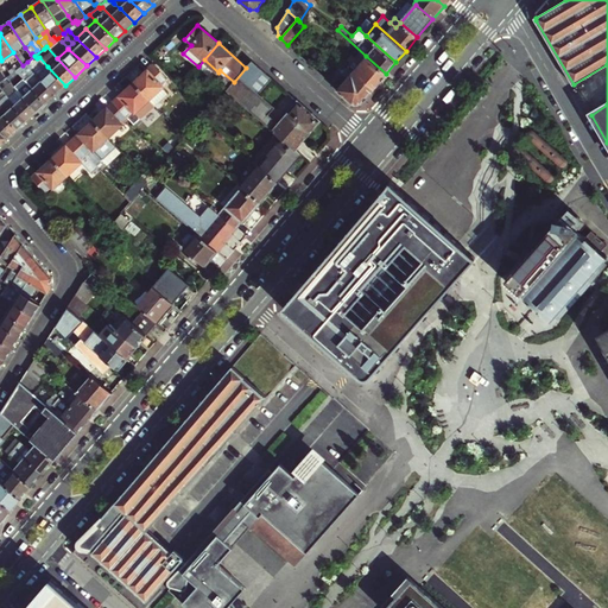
[(346,63),(374,88),(386,74),(366,56),(360,63),(355,58),(350,63),(348,59),(341,55),(340,57),(346,63)]
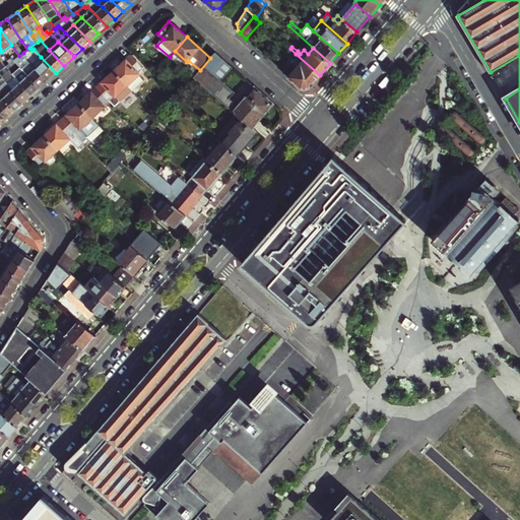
[(28,59),(33,56),(29,52),(31,50),(29,48),(23,53),(28,59)]
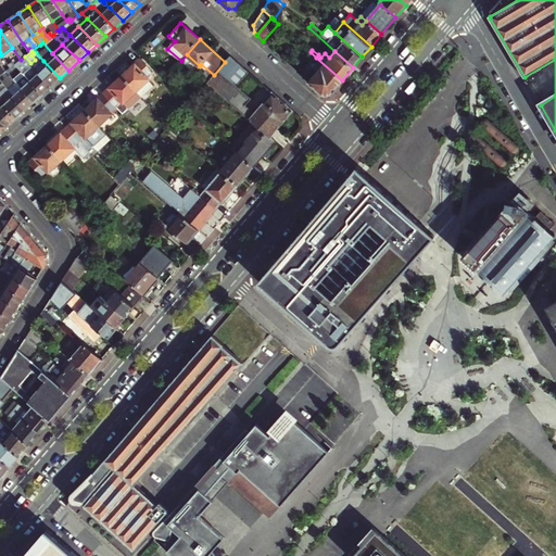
[(257,126),(269,137),(292,111),(273,93),(255,113),(245,105),(251,99),(237,86),(249,72),(230,55),(225,62),(214,75),(207,83),(257,126)]
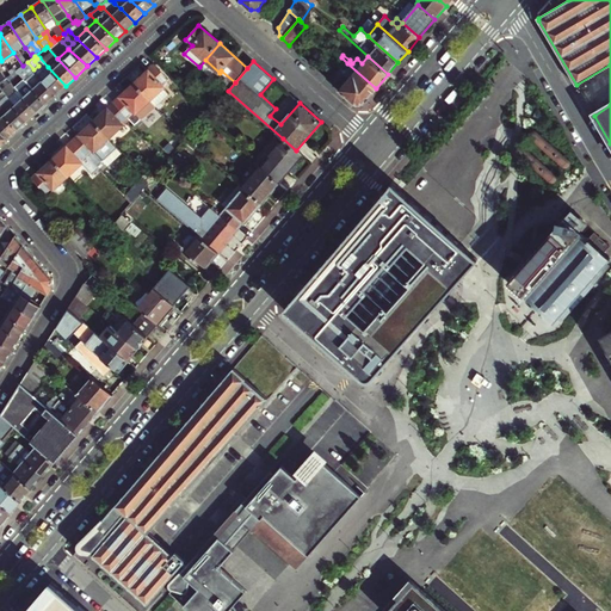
[(363,103),(376,88),(347,63),(345,66),(349,68),(344,73),(349,79),(339,90),(355,104),(363,103)]
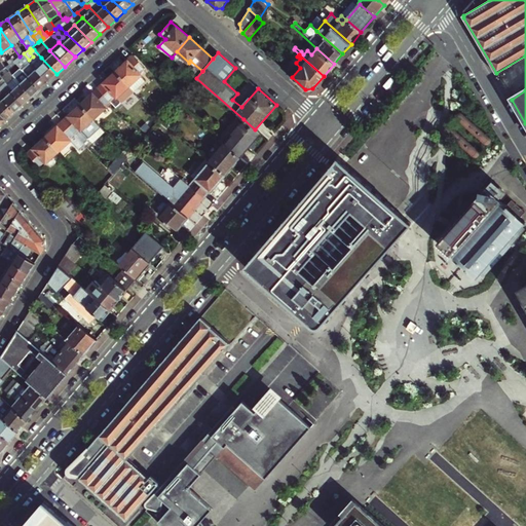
[(142,75),(140,73),(146,68),(134,55),(116,72),(129,86),(142,75)]
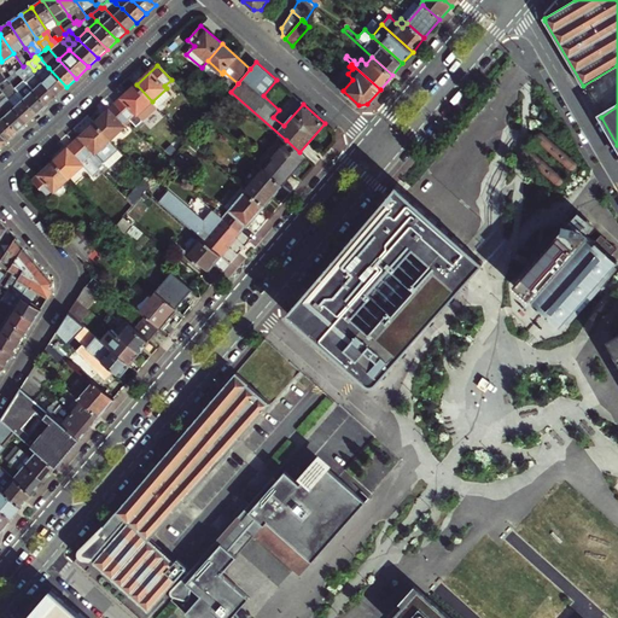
[(57,97),(66,87),(48,68),(39,76),(42,82),(57,97)]
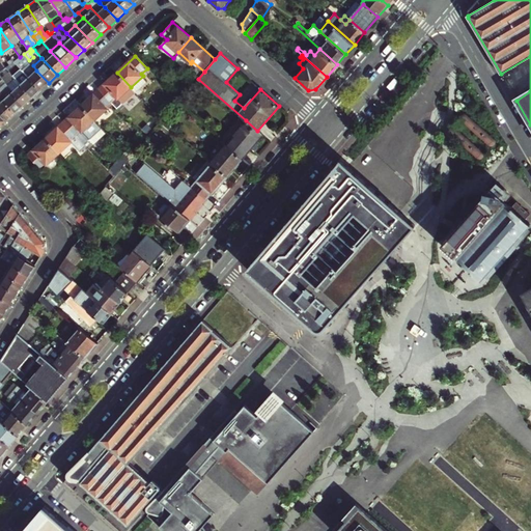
[(24,106),(32,99),(16,79),(9,71),(3,75),(1,72),(0,73),(0,75),(4,81),(24,106)]
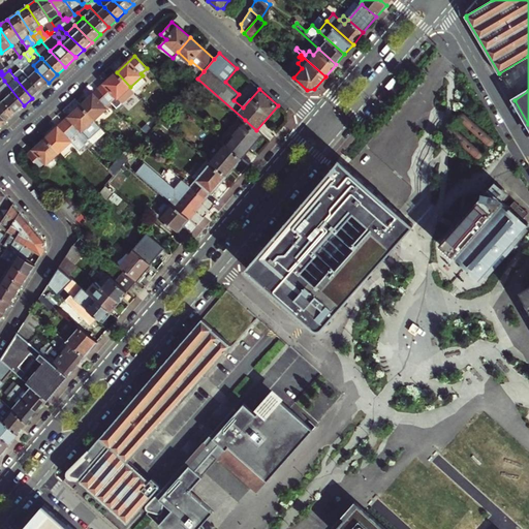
[(40,90),(49,83),(36,70),(29,78),(40,90)]
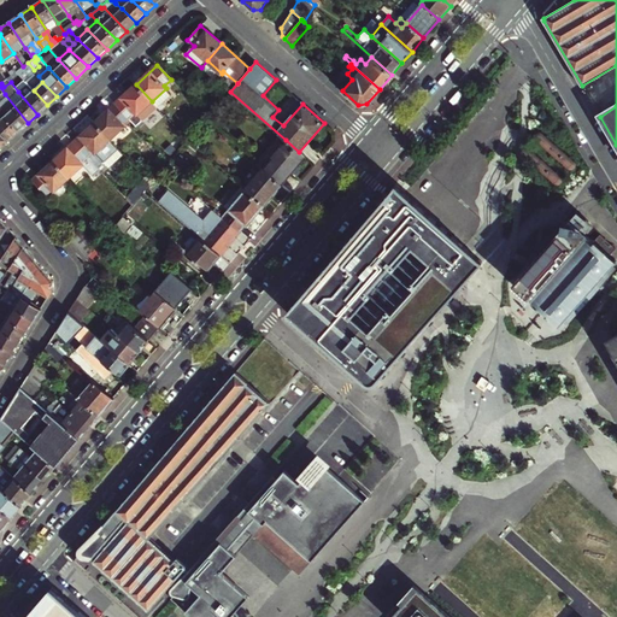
[(37,115),(47,105),(34,90),(31,87),(28,83),(18,92),(37,115)]
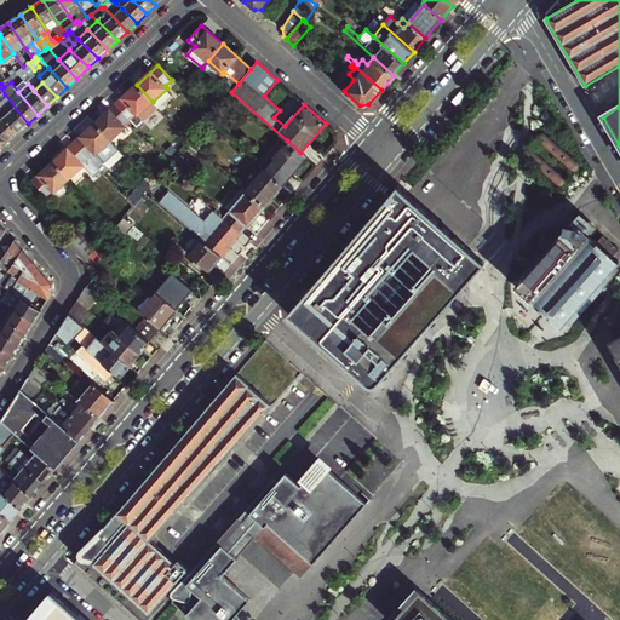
[(159,108),(153,102),(137,85),(116,103),(131,119),(137,113),(144,121),(159,108)]
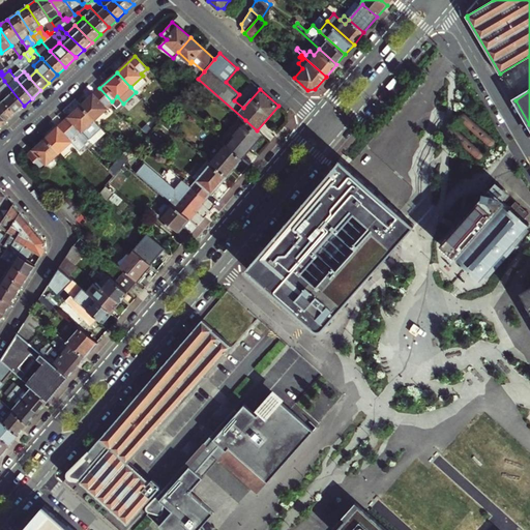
[(16,114),(24,106),(4,81),(0,84),(0,91),(0,92),(16,114)]
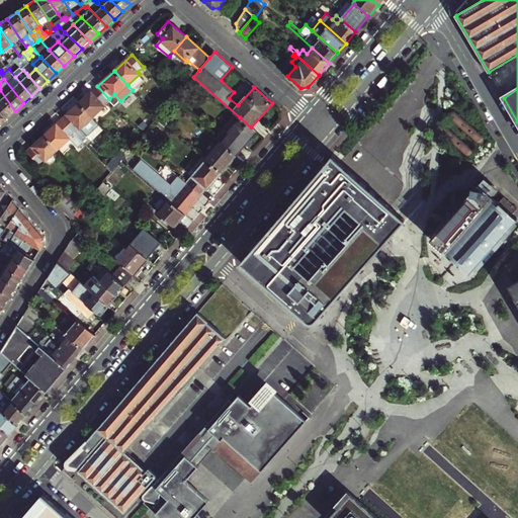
[(104,106),(103,104),(109,99),(97,86),(80,102),(93,116),(104,106)]
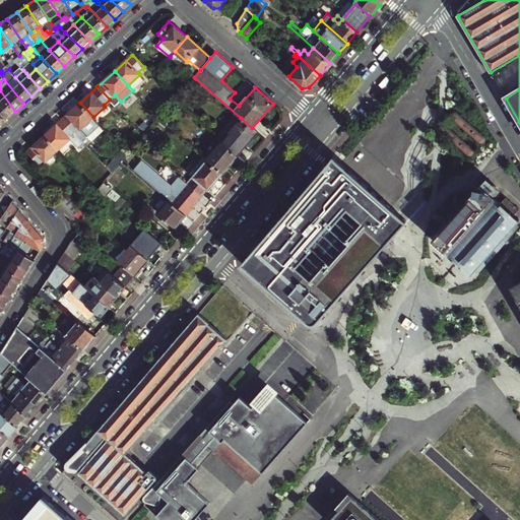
[(0,110),(7,119),(15,112),(0,90),(0,110)]
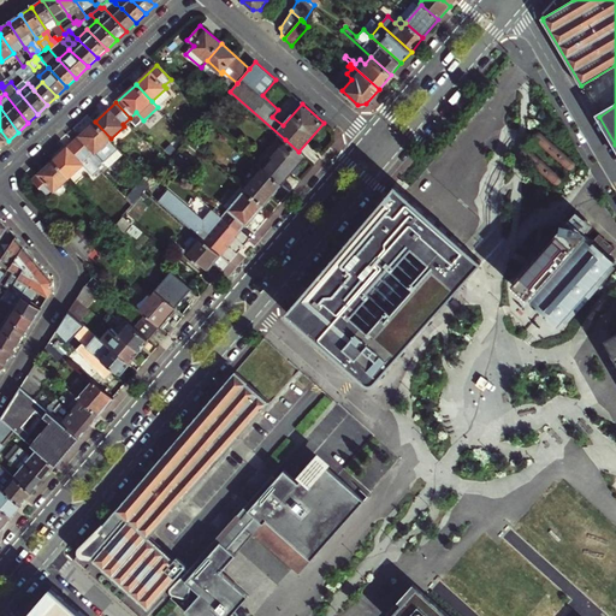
[(124,153),(119,148),(111,138),(95,122),(75,141),(88,157),(98,167),(105,161),(110,166),(124,153)]
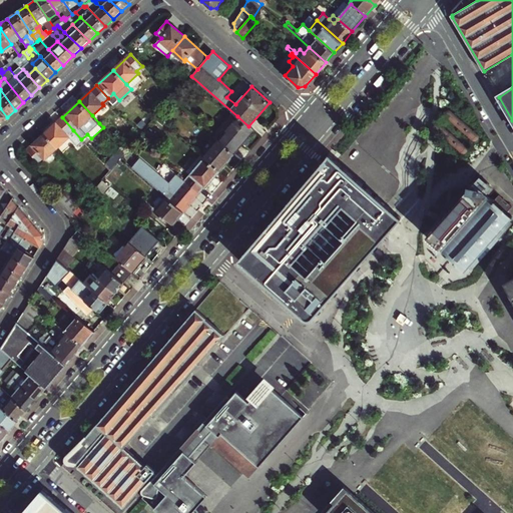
[(446,114),(448,117),(471,138),(474,141),(478,141),(480,139),(480,135),(477,132),(454,111),(451,109),(447,109),(445,111),(446,114)]
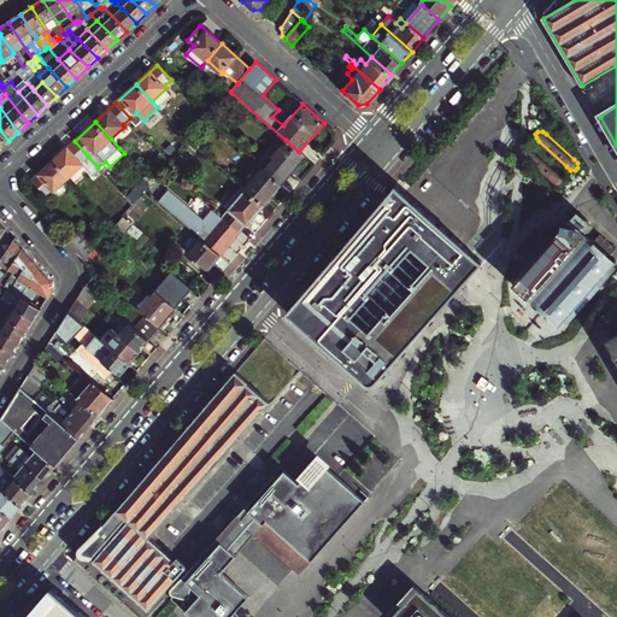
[(263,168),(282,184),(306,157),(299,152),(286,140),(263,168)]
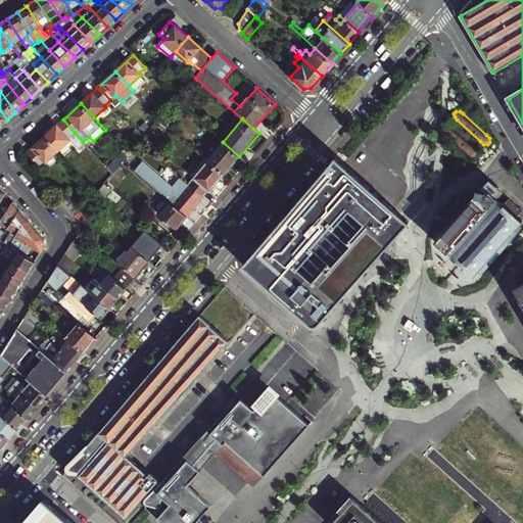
[(70,140),(69,138),(75,133),(63,120),(46,136),(59,150),(70,140)]
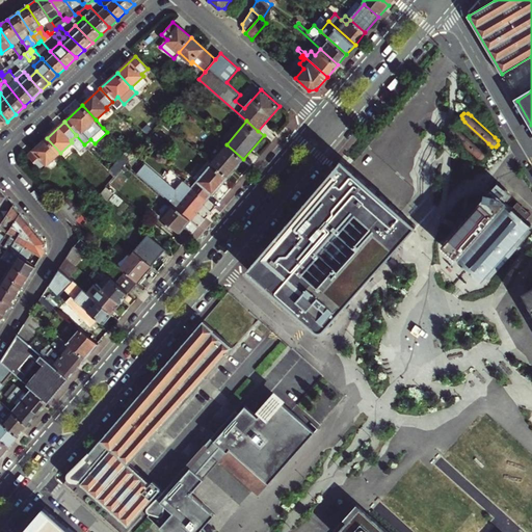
[(48,165),(60,153),(47,138),(28,156),(41,168),(46,163),(48,165)]
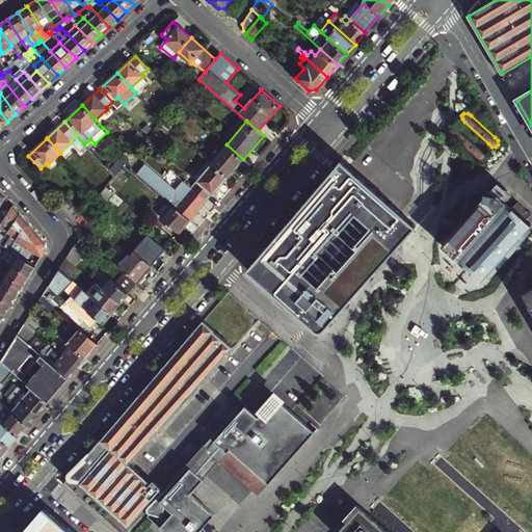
[(213,163),(229,177),(243,159),(227,144),(211,162),(213,163)]
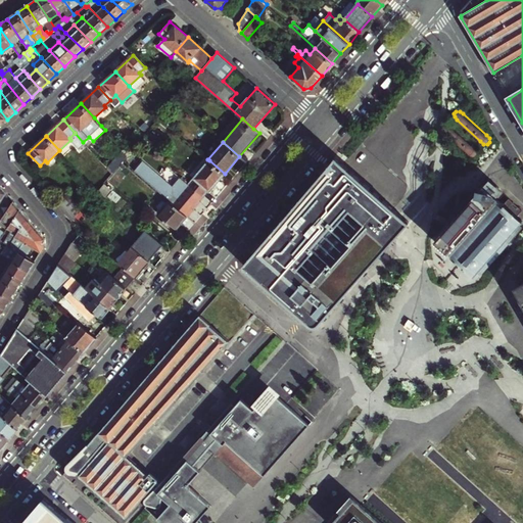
[(123,161),(124,161),(129,155),(126,151),(120,158),(123,161)]
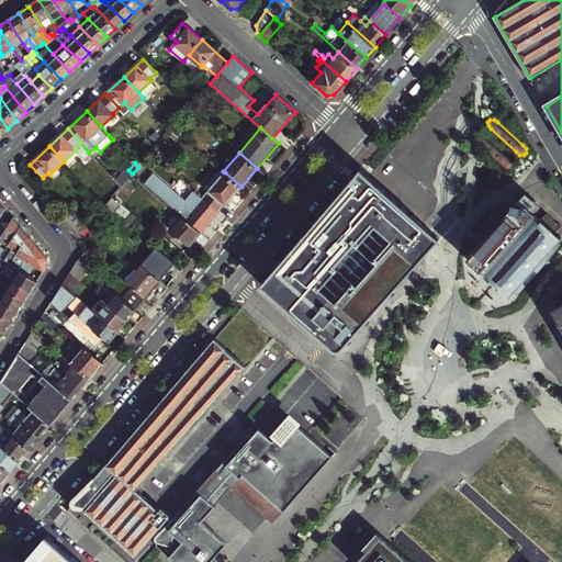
[(402,281),(439,239),(398,204),(360,170),(261,284),(334,348),(338,349),(340,349),(344,347),(402,281)]
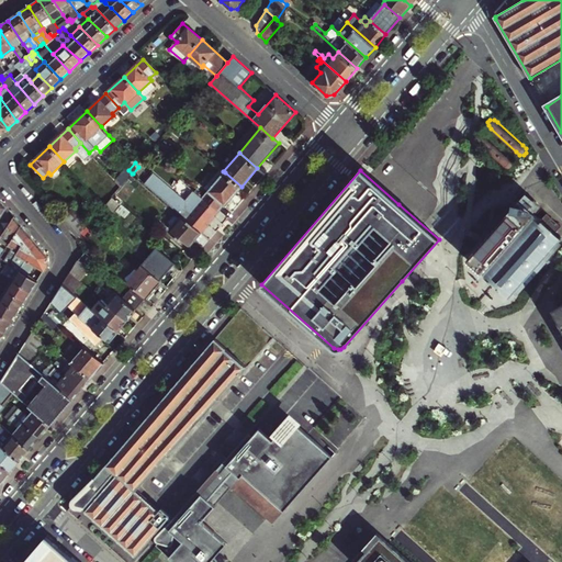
[(224,204),(225,205),(242,187),(225,172),(215,186),(211,181),(205,188),(209,191),(203,198),(217,211),(224,204)]
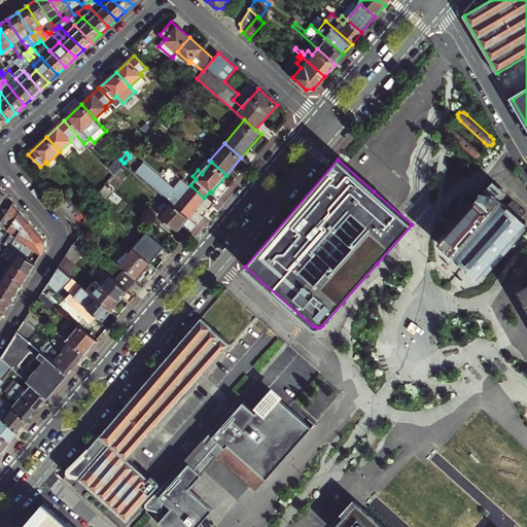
[(197,209),(196,208),(204,198),(190,185),(183,179),(175,188),(144,163),(136,173),(171,203),(188,218),(197,209)]
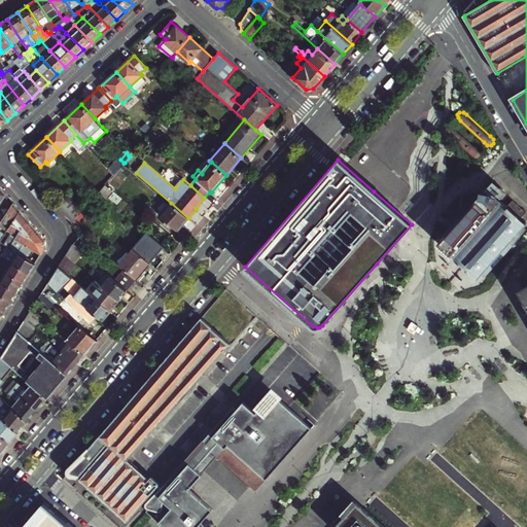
[(110,171),(113,175),(120,168),(116,165),(110,171)]
